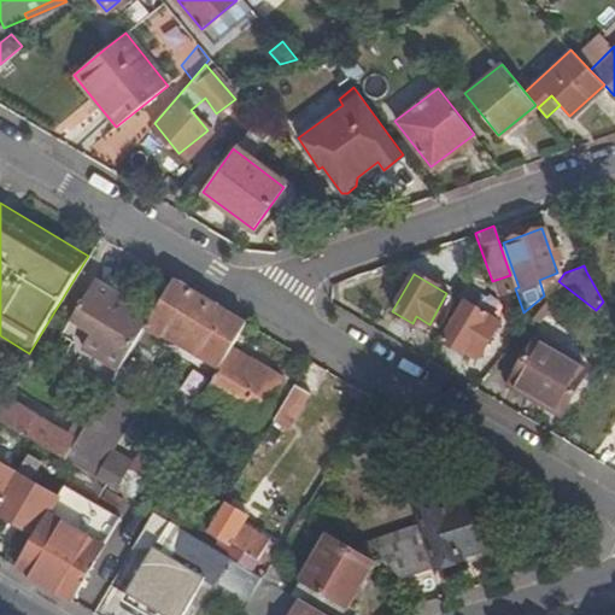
[(246,321),(173,277),(152,314),(150,317),(222,362),(230,347),(246,321)]
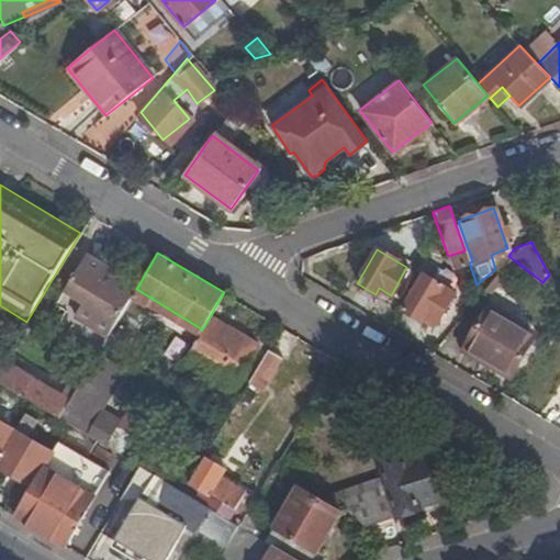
[(136,289),(138,286),(86,255),(63,291),(82,303),(74,317),(107,337),(136,289)]
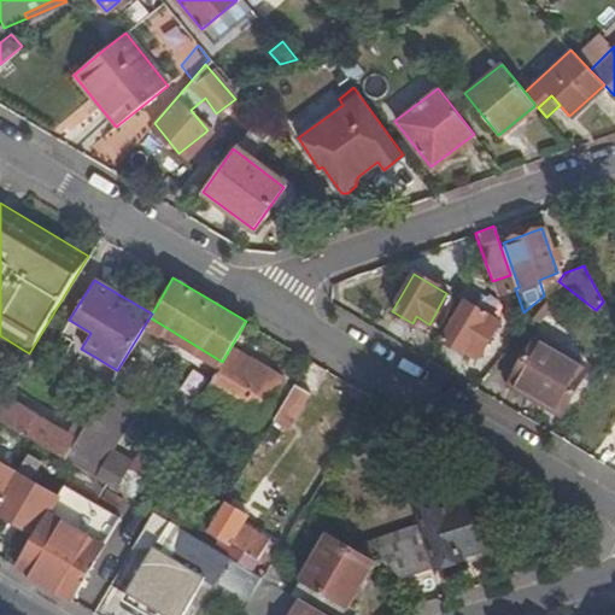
[(496,322),(463,303),(441,340),(462,352),(466,346),(478,353),(496,322)]
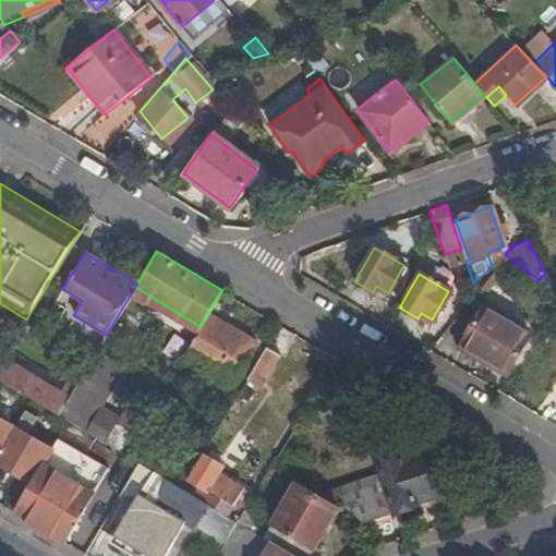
[(117,355),(143,313),(129,304),(103,348),(117,355)]
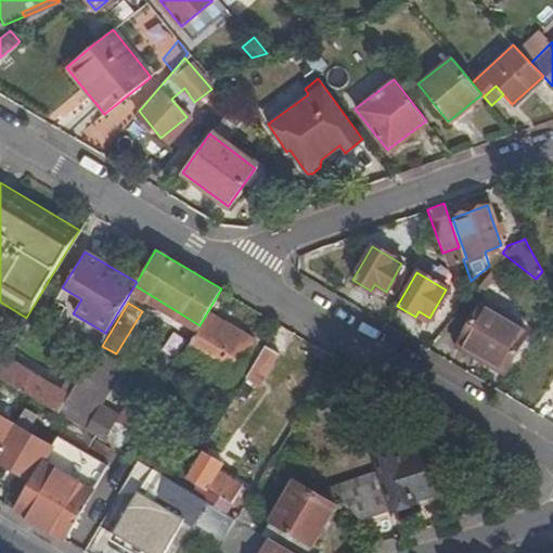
[(526,332),(478,305),(458,343),(504,370),(526,332)]
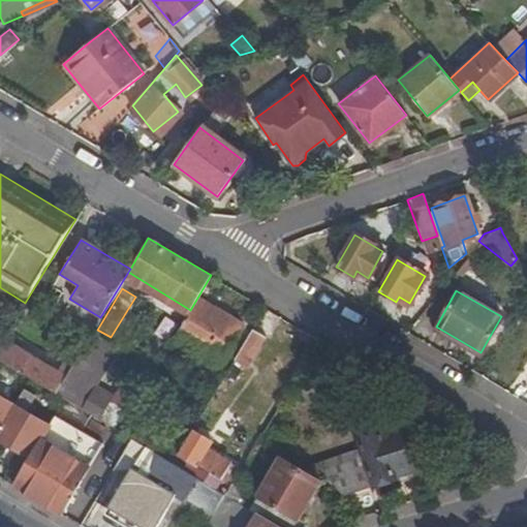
[(242,324),(197,298),(190,310),(174,337),(217,363),(242,324)]
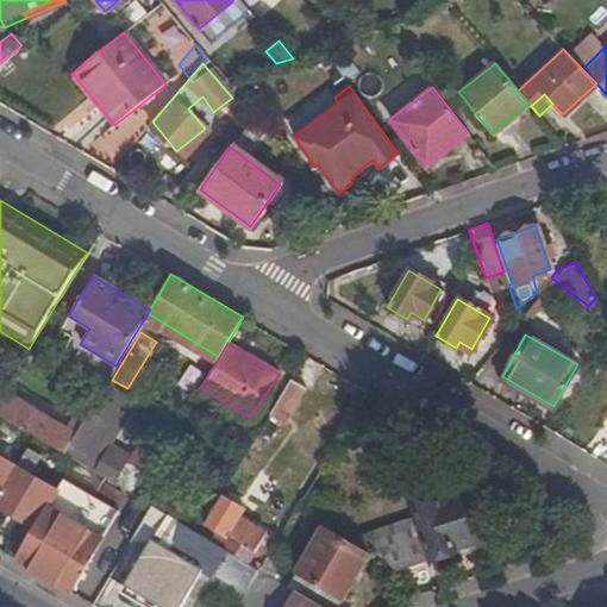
[(306,386),(291,376),(271,407),(287,417),(306,386)]
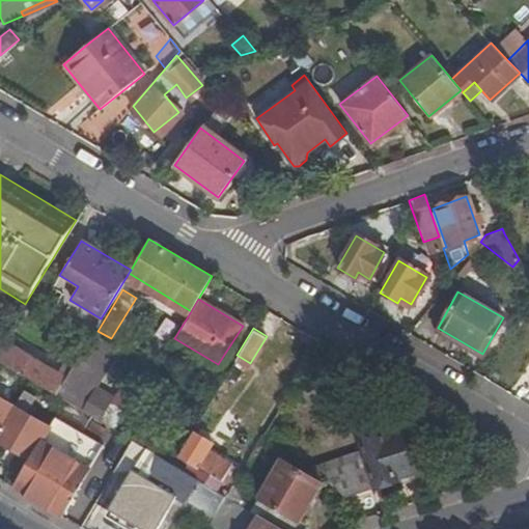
[(88,340),(65,378),(56,395),(63,400),(70,402),(94,363),(104,368),(115,349),(91,334),(88,340)]
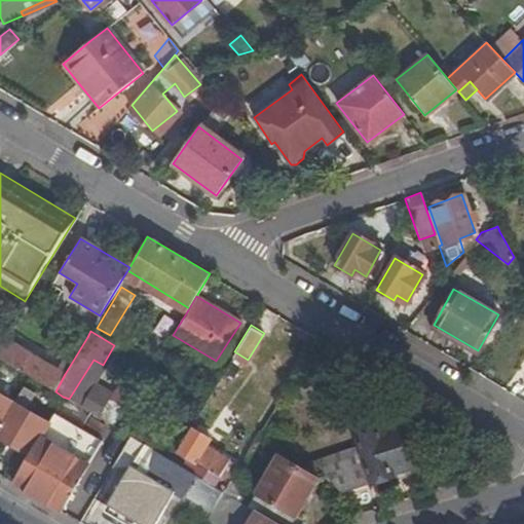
[(65,374),(4,337),(0,343),(0,358),(14,367),(28,375),(55,391),(65,374)]
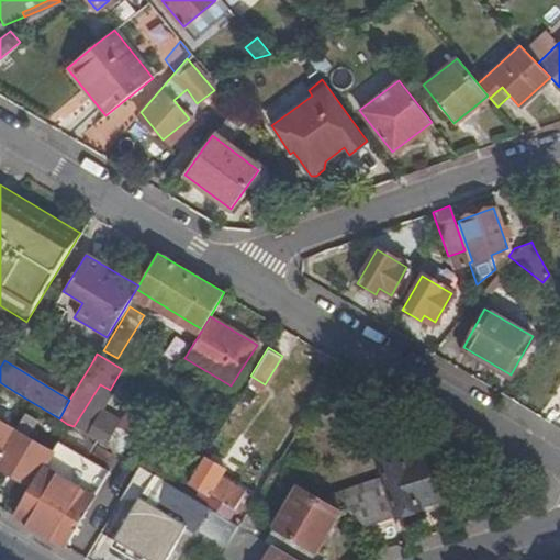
[(30,401),(15,392),(9,402),(24,411),(30,401)]
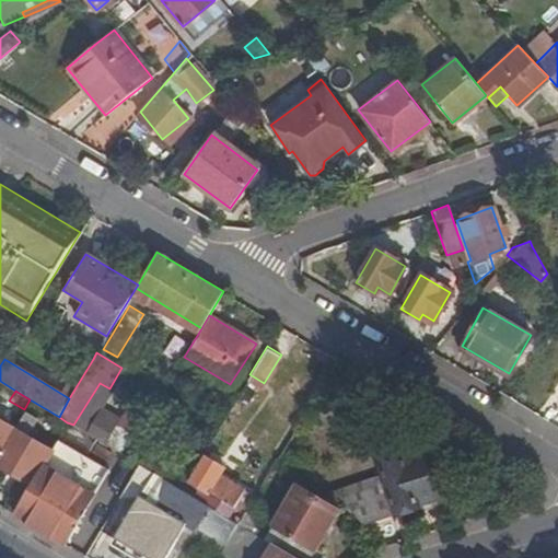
[(123,454),(159,397),(151,393),(142,407),(135,403),(117,432),(99,422),(91,436),(123,454)]
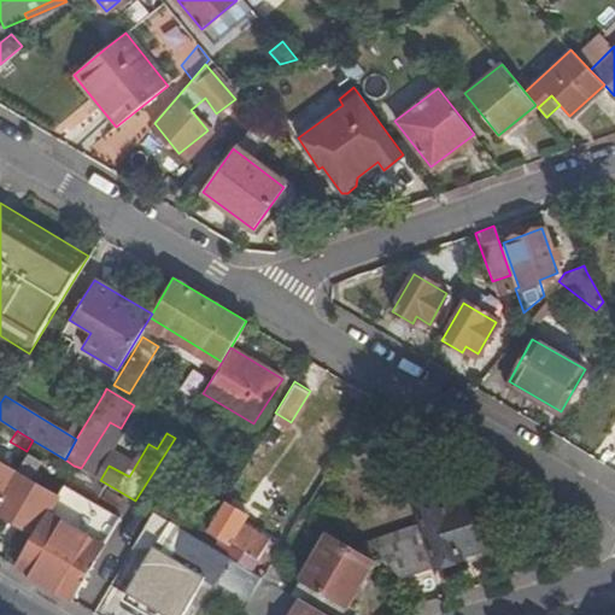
[(0,497),(16,472),(0,461),(0,497)]
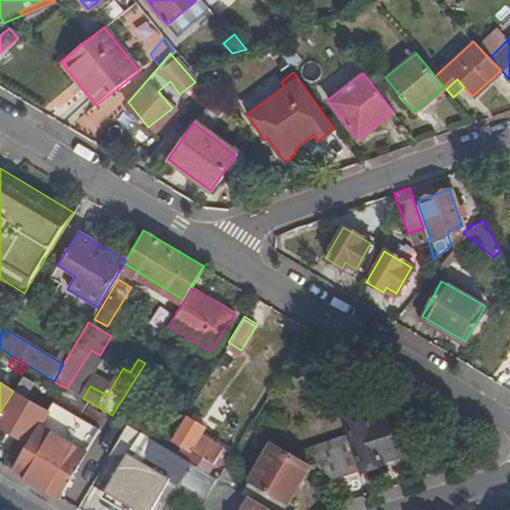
[(0,427),(28,444),(46,412),(13,391),(0,412),(0,427)]
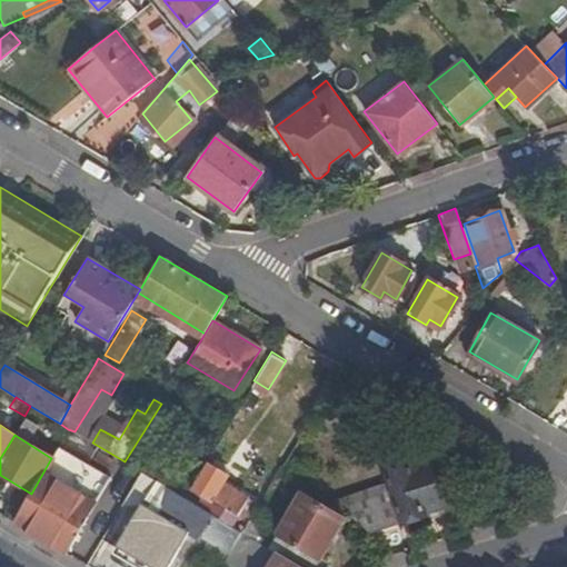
[(15,523),(65,553),(108,478),(58,447),(52,458),(51,458),(31,494),(15,523)]
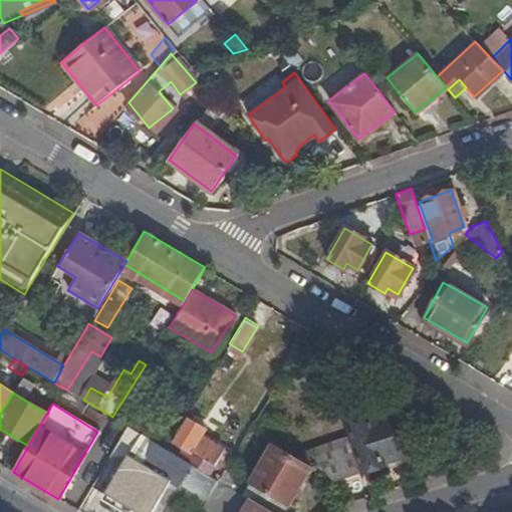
[(165,448),(183,418),(162,405),(143,436),(165,448)]
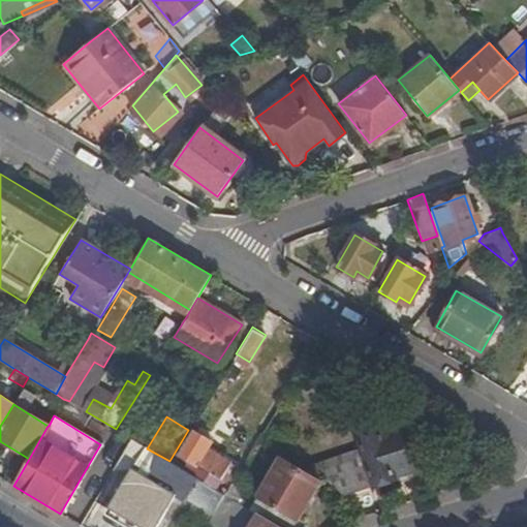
[(394,475),(415,469),(417,468),(416,465),(414,466),(401,426),(380,432),(379,429),(359,435),(362,447),(309,464),(318,469),(341,495),(395,478),(394,475)]
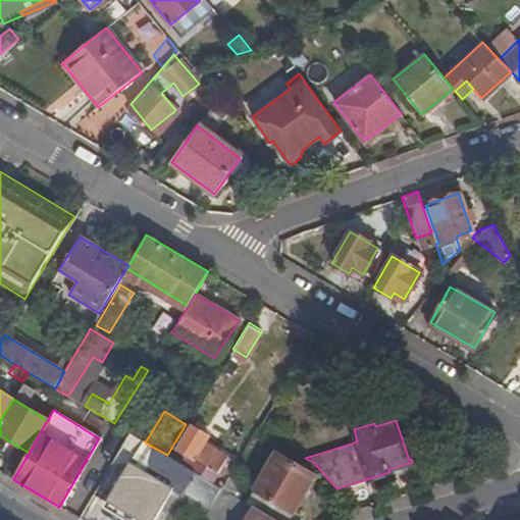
[(208,435),(188,422),(186,424),(167,455),(211,481),(226,457),(202,443),(208,435)]
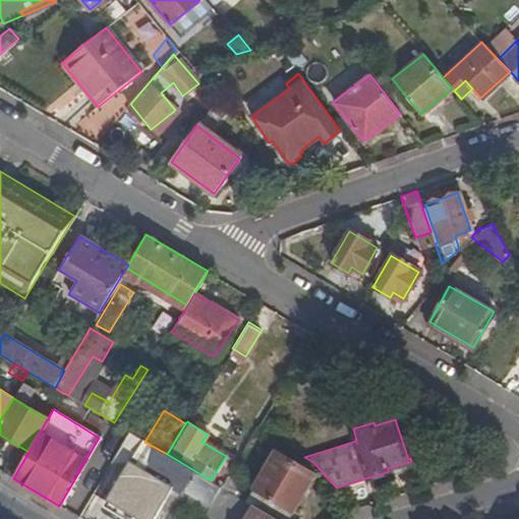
[(145,442),(128,431),(111,462),(120,468),(126,458),(128,460),(105,500),(137,518),(152,518),(172,486),(181,492),(183,489),(209,506),(221,486),(211,480),(167,454),(145,442)]
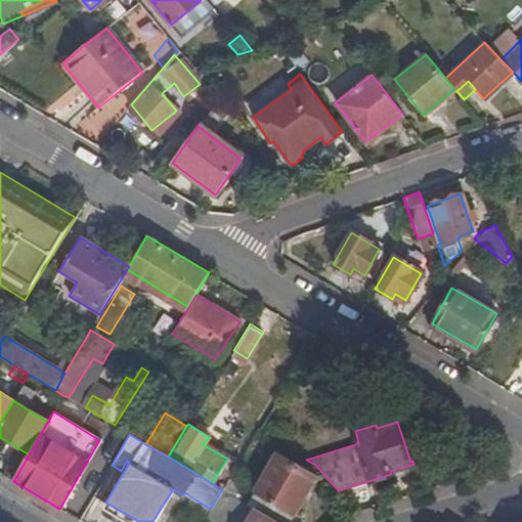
[(276,453),(247,504),(276,521),(288,521),(315,477),(276,453)]
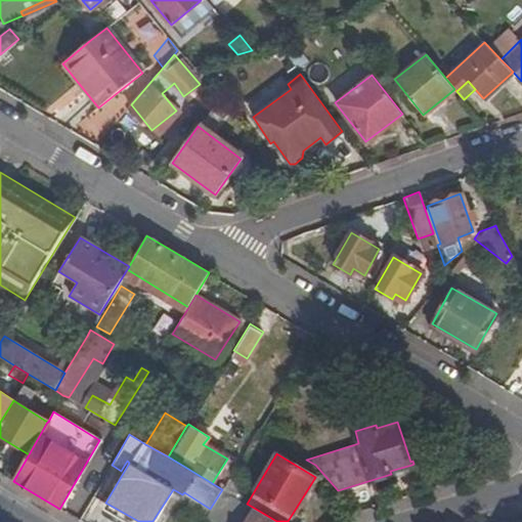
[(276,521),(247,504),(222,489),(210,509),(205,517),(212,521),(276,521)]
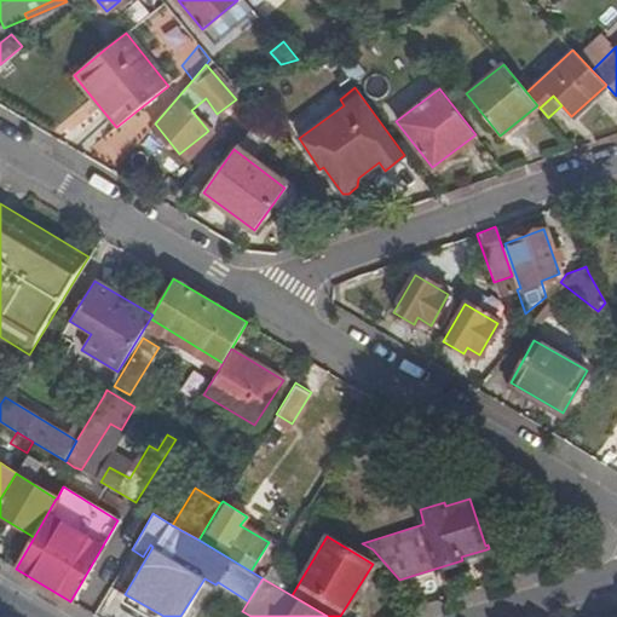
[(149,616),(163,616),(125,594),(121,600),(149,616)]
